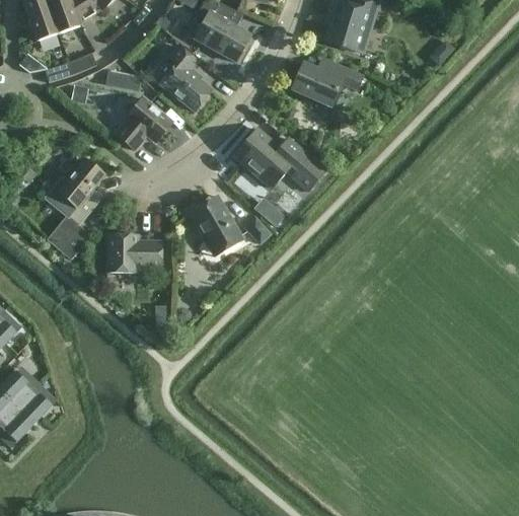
[(58,32),(45,0),(28,0),(22,2),(36,41),(58,32)]
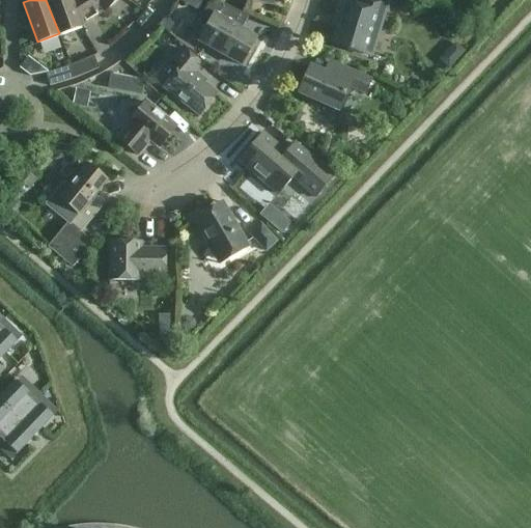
[(46,0),(59,33),(81,26),(80,23),(71,0),(46,0)]
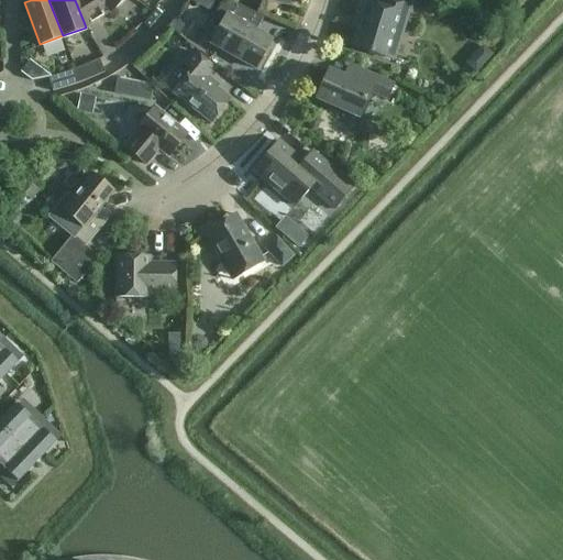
[(75,0),(85,24),(109,10),(110,11),(121,0),(75,0)]
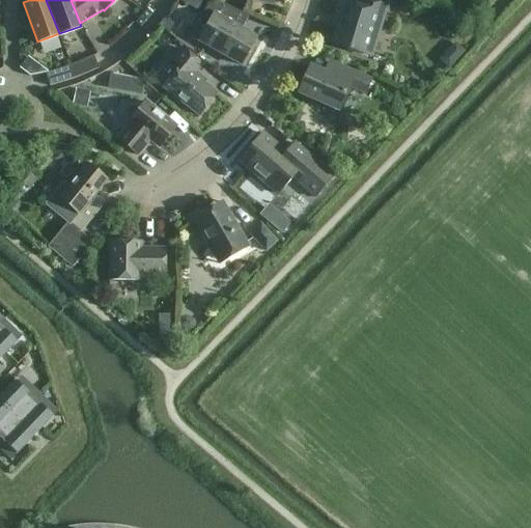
[(198,39),(222,52),(240,62),(255,35),(241,27),(249,14),(218,0),(207,0),(197,21),(205,26),(198,39)]
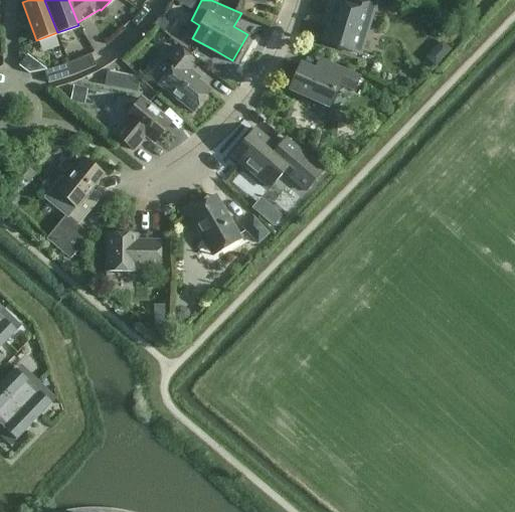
[(322,40),(341,46),(359,52),(375,0),(347,0),(346,4),(335,0),(329,0),(322,22),(326,23),(322,40)]
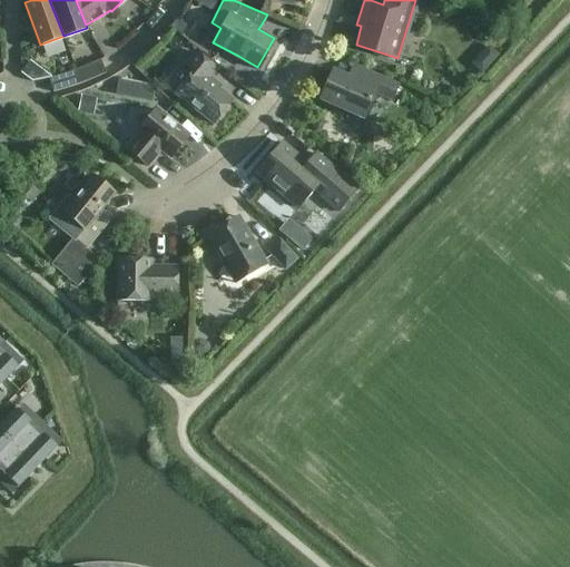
[(488,42),(471,62),(480,70),(498,51),(488,42)]
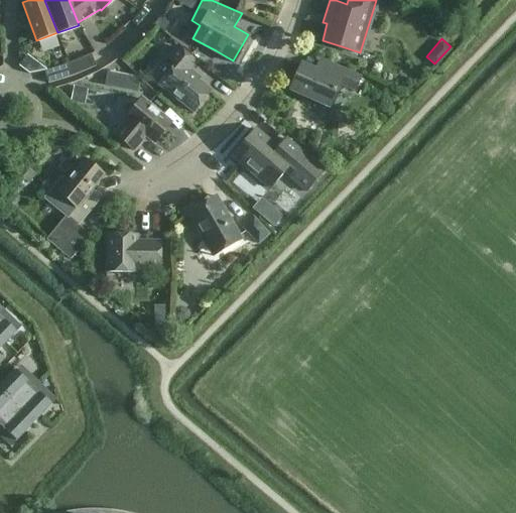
[(158,83),(177,98),(192,110),(210,89),(187,71),(196,60),(176,44),(167,56),(175,62),(158,83)]
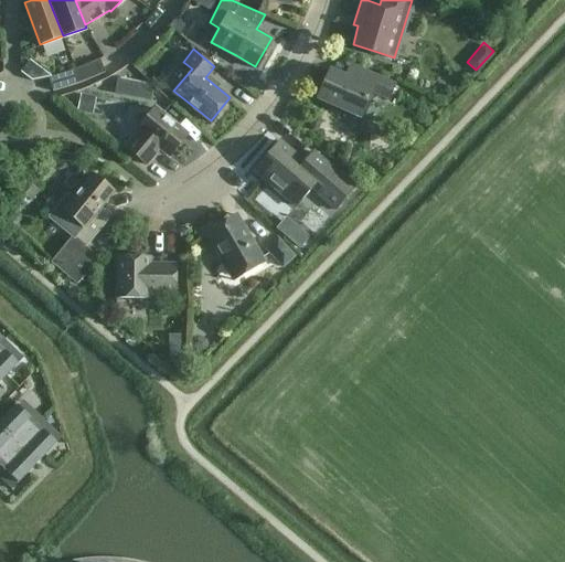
[(99,56),(74,67),(78,81),(105,70),(99,56)]
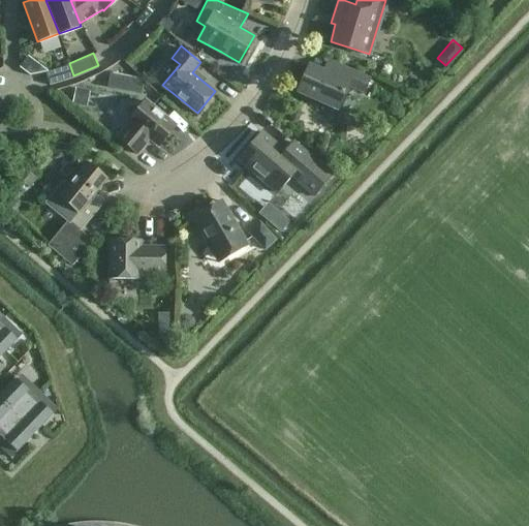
[(297,90),(315,98),(337,107),(348,83),(363,90),(369,78),(333,62),(328,72),(308,64),(297,90)]
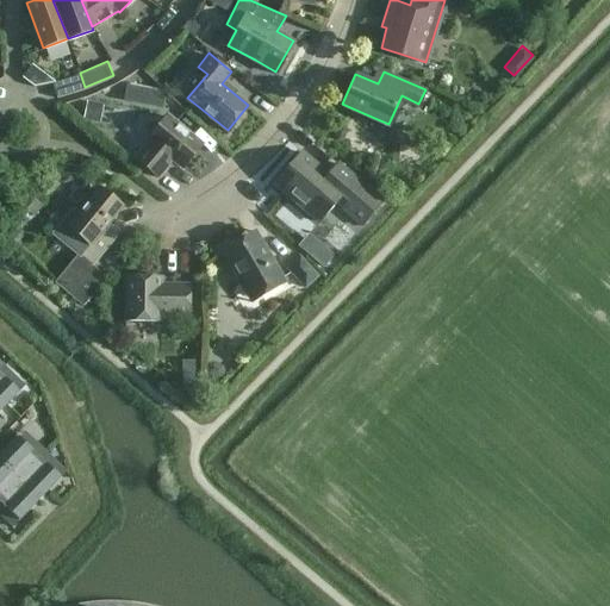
[(85,87),(80,73),(53,81),(56,95),(85,87)]
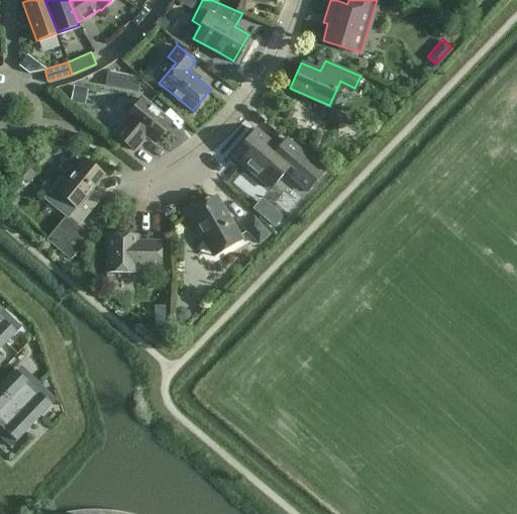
[(73,85),(70,99),(85,102),(88,87),(73,85)]
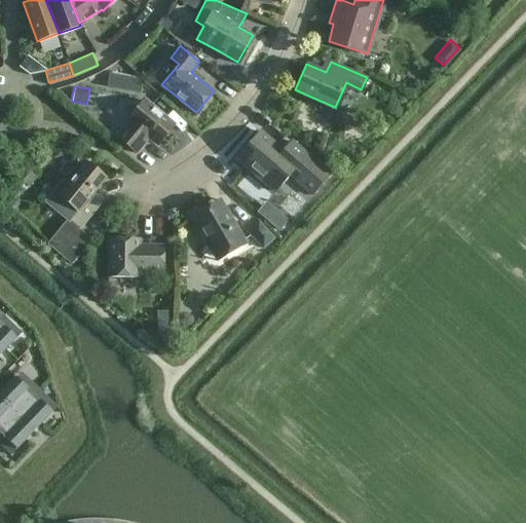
[(129,120),(117,136),(136,151),(148,136),(157,143),(174,123),(144,99),(127,119),(129,120)]
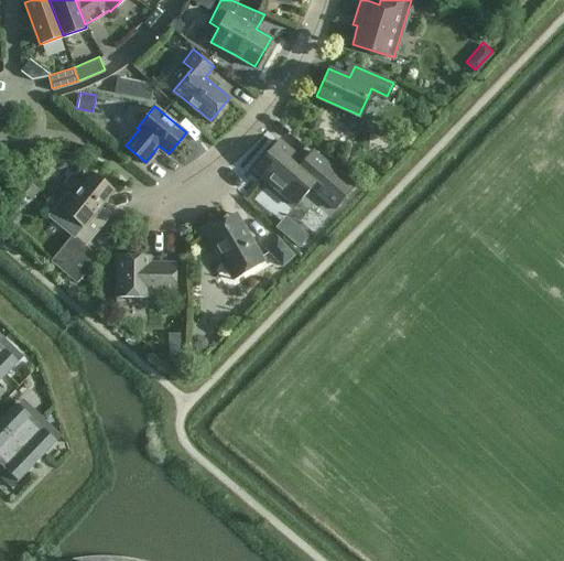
[(356,184),(331,163),(314,149),(304,160),(279,139),(253,169),(294,204),(310,186),(316,192),(315,193),(335,209),(356,184)]
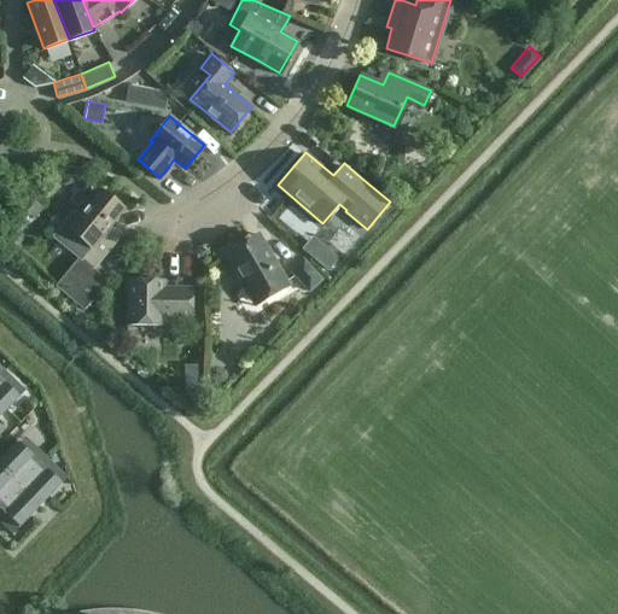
[(79,186),(69,198),(79,205),(88,193),(79,186)]
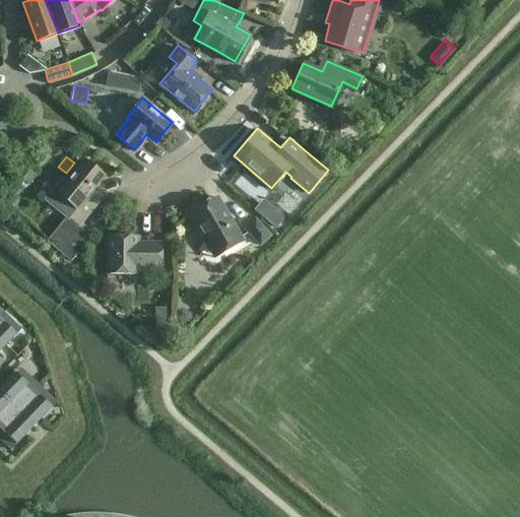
[(79,224),(83,219),(96,203),(86,195),(104,175),(84,158),(71,175),(57,191),(69,201),(61,210),(79,224)]
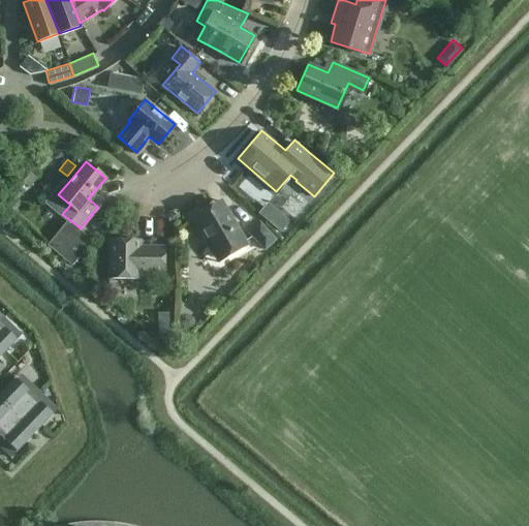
[(16,196),(8,205),(14,210),(21,202),(16,196)]
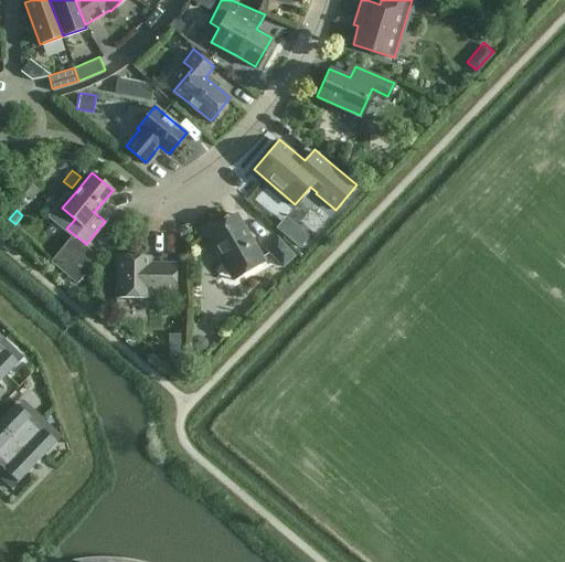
[(286,214),(276,226),(299,246),(309,234),(286,214)]
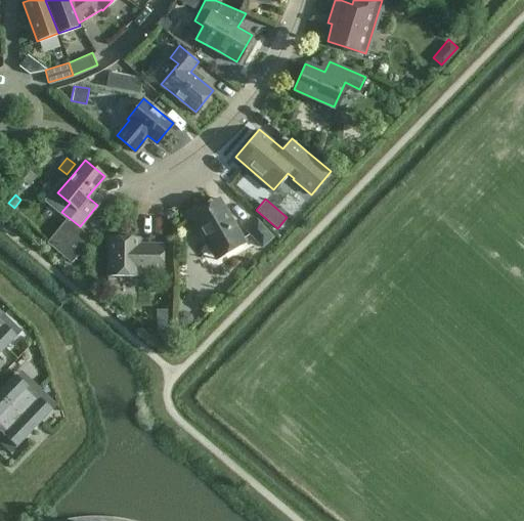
[(190,214),(201,231),(216,258),(245,241),(233,221),(223,204),(217,207),(213,201),(190,214)]
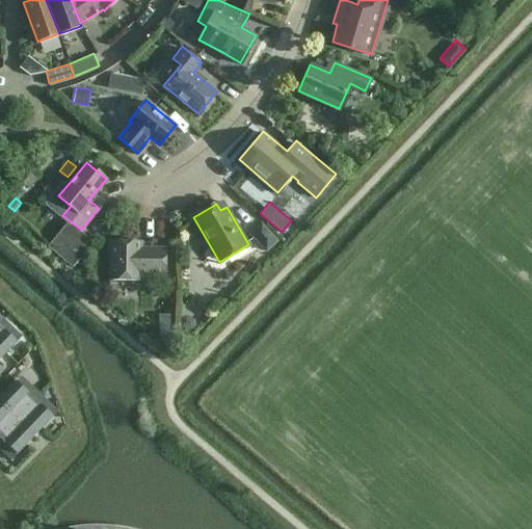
[(276,239),(261,222),(250,232),(266,249),(276,239)]
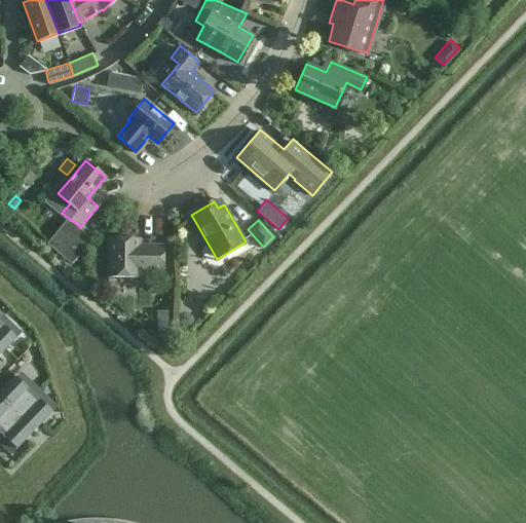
[(46,243),(72,263),(88,243),(64,222),(46,243)]
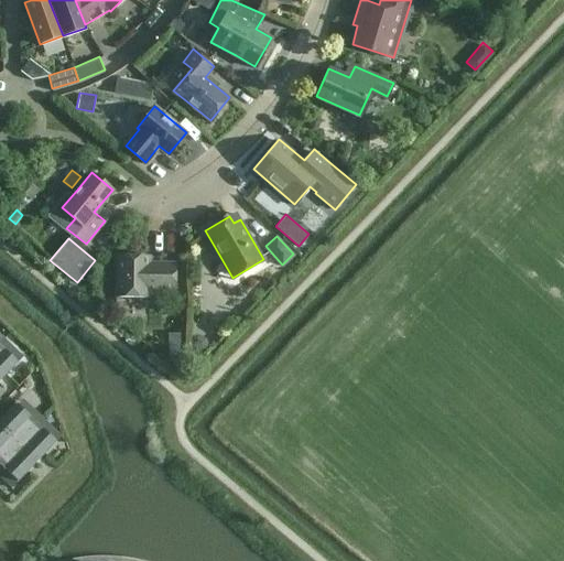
[(117,255),(116,276),(116,294),(149,295),(149,289),(174,290),(174,284),(174,262),(149,261),(149,255),(117,255)]
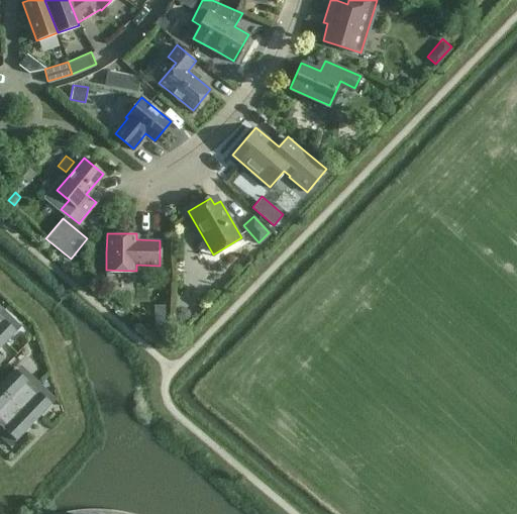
[(166,304),(154,304),(154,331),(167,331),(166,304)]
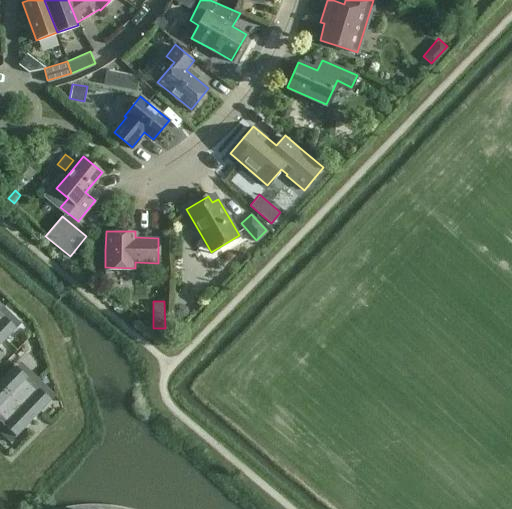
[(174,304),(172,309),(175,313),(182,316),(187,314),(189,310),(187,305),(179,302),(174,304)]
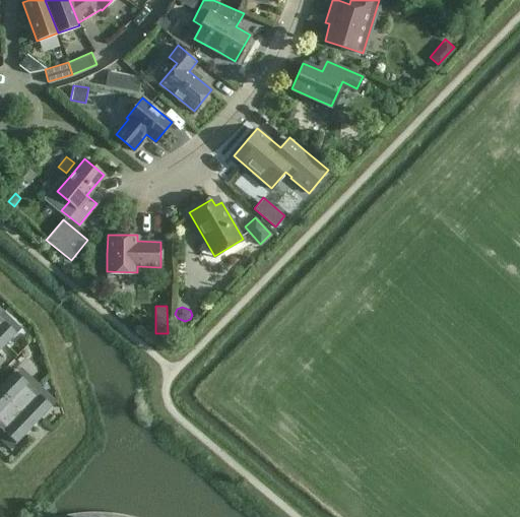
[(3,311),(0,313),(0,348),(15,333),(4,322),(9,316),(3,311)]
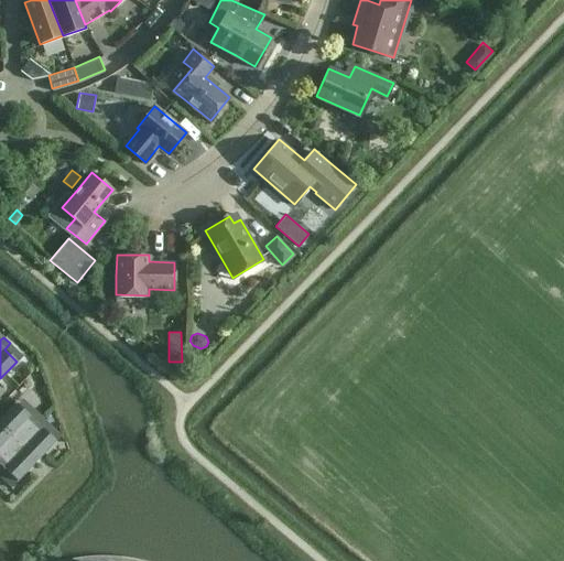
[(14,407),(0,422),(0,429),(15,444),(40,419),(33,413),(28,419),(14,407)]
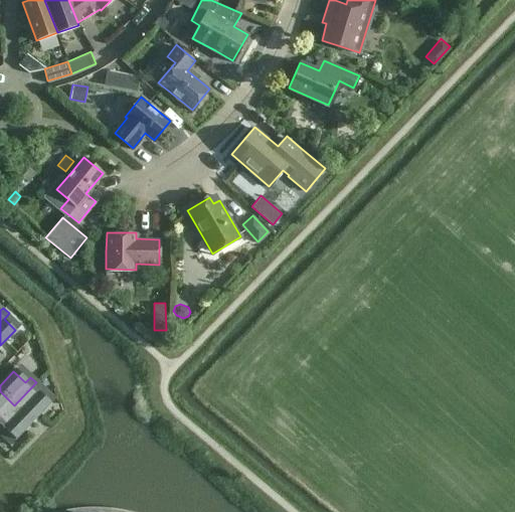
[(36,382),(14,405),(31,422),(48,405),(36,393),(42,388),(36,382)]
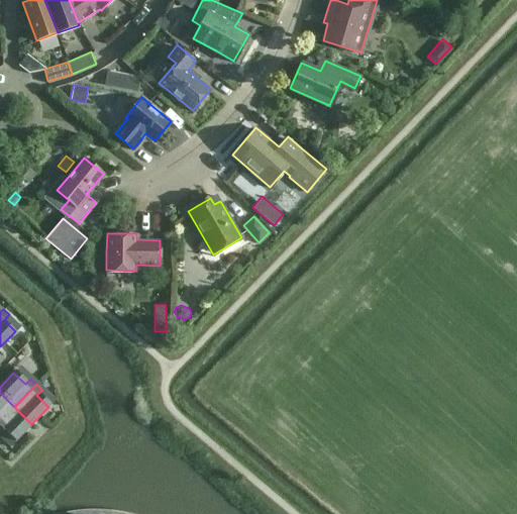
[(0,421),(14,407),(0,393),(0,421)]
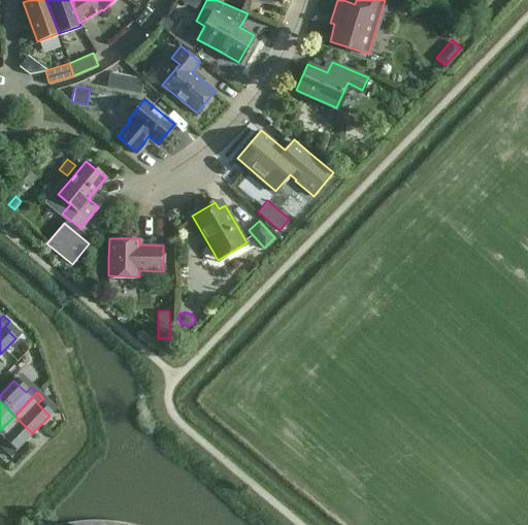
[(15,451),(32,433),(14,416),(0,430),(0,443),(3,439),(15,451)]
